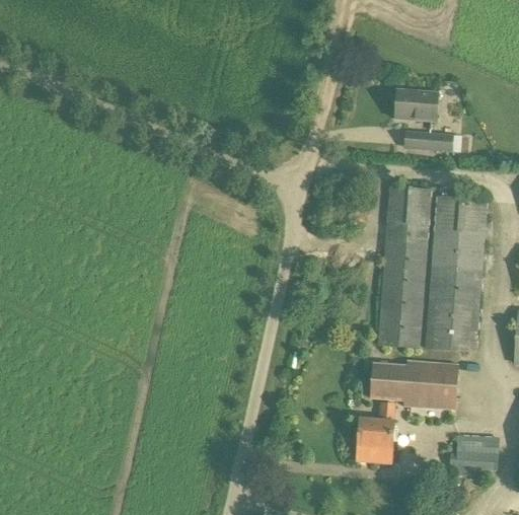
[(395,117),(436,120),(438,90),(397,87),(395,117)]
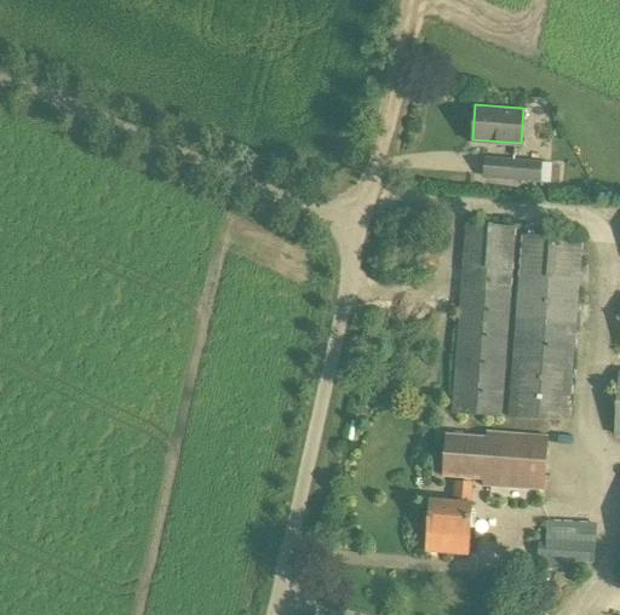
[(483,176),(541,180),(543,159),(484,154),(483,176)]
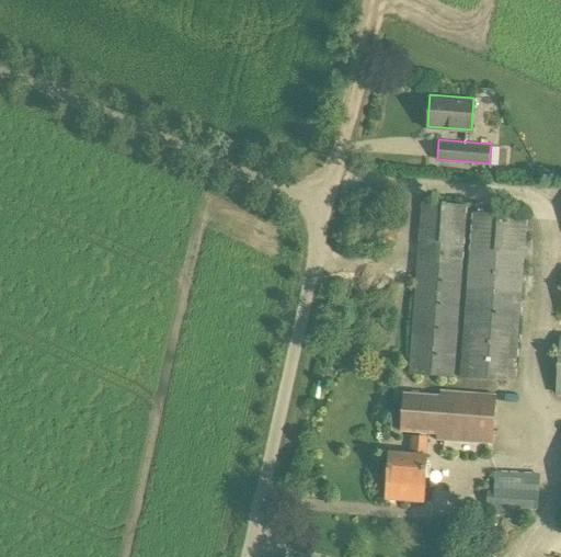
[(409,372),(454,376),(467,203),(421,200),(409,372)]
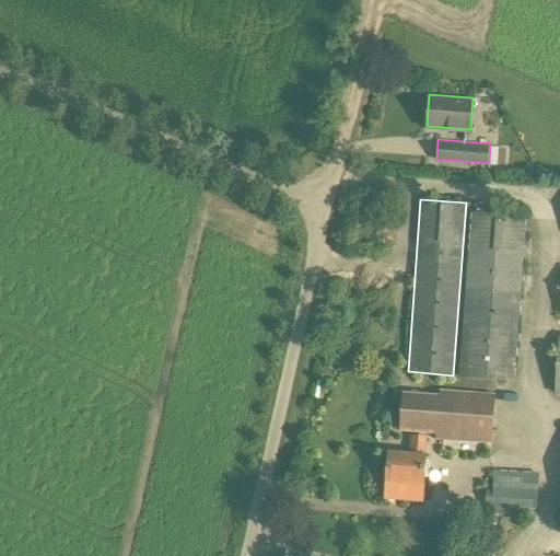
[(471,209),(459,374),(513,379),(525,213),(471,209)]
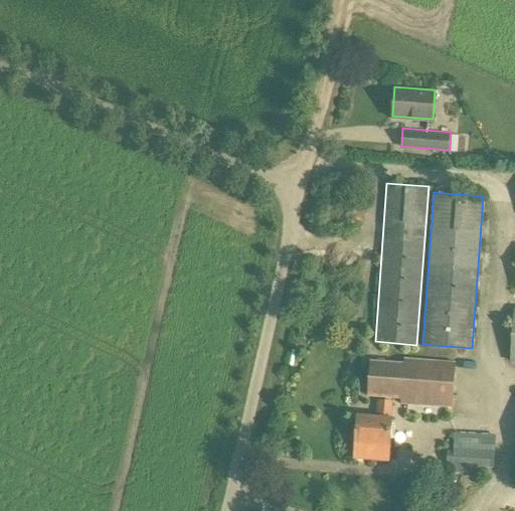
[(369,358),(367,395),(400,396),(400,402),(453,405),(456,360),(404,356),(403,360),(369,358)]
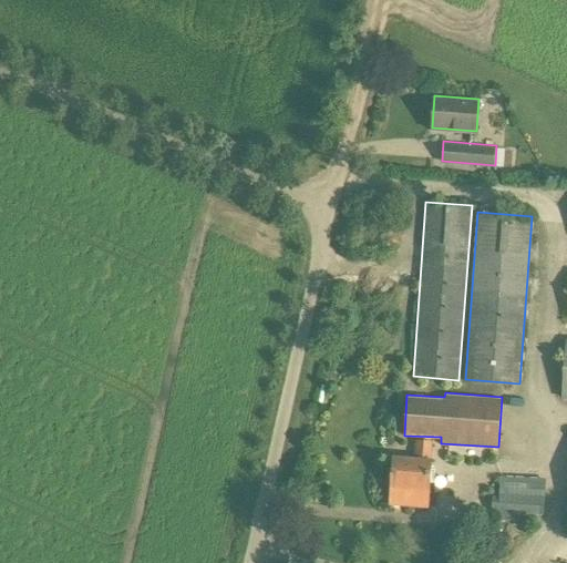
[(393,454),(389,503),(428,505),(432,439),(415,438),(413,457),(393,454)]
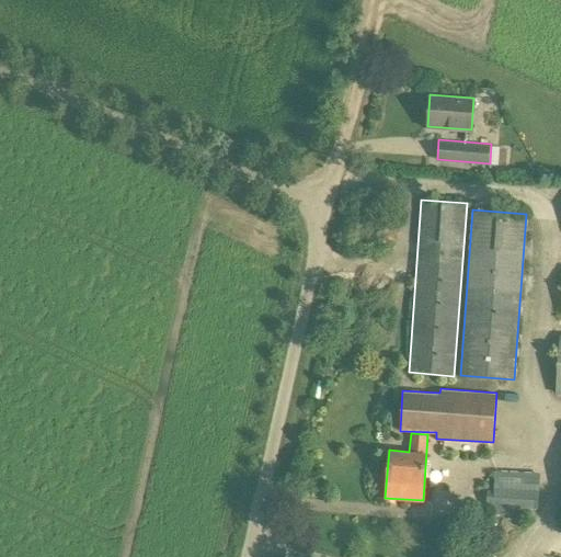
[(492,503),(492,512),(530,513),(530,507),(537,507),(538,488),(494,486),(494,488),(487,488),(487,503),(492,503)]
